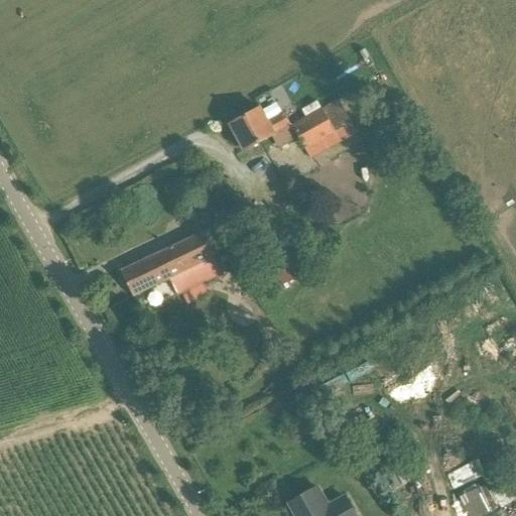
[(340,103),(294,129),(291,125),(292,125),(287,115),(286,116),(284,112),(268,121),(261,108),(231,125),(245,151),(274,135),(281,147),(299,137),(307,151),(353,125),(340,103)]
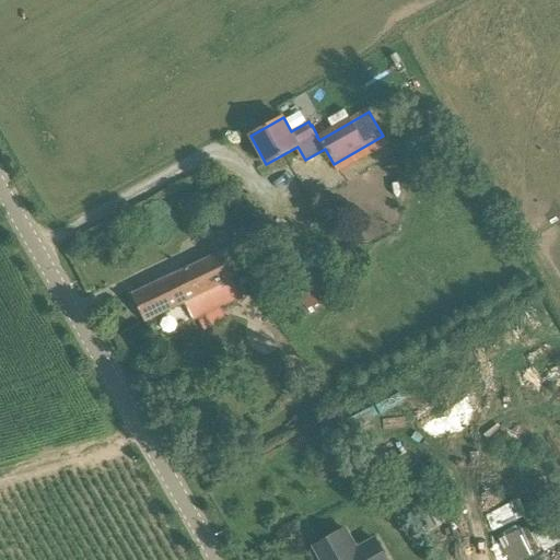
[(234,245),(185,269),(132,295),(146,323),(185,303),(194,321),(241,298),(232,279),(247,271),(234,245)]
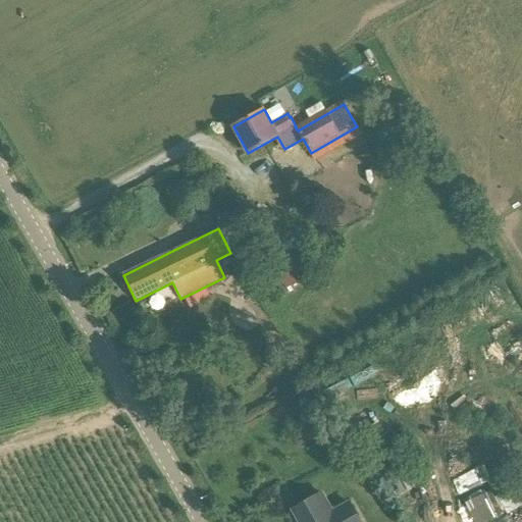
[(298,259),(276,271),(286,289),(308,276),(298,259)]
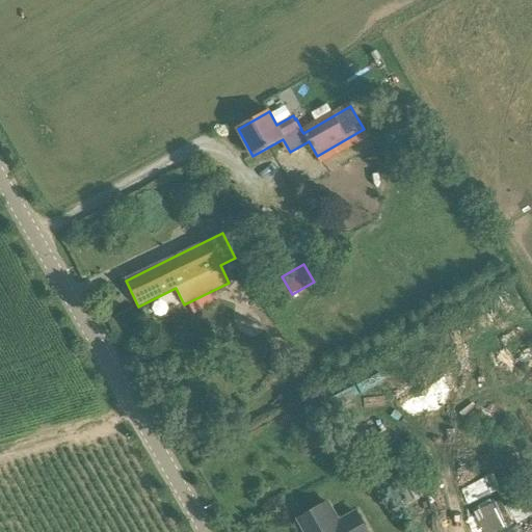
[(468,501),(500,489),(494,474),(462,485),(468,501)]
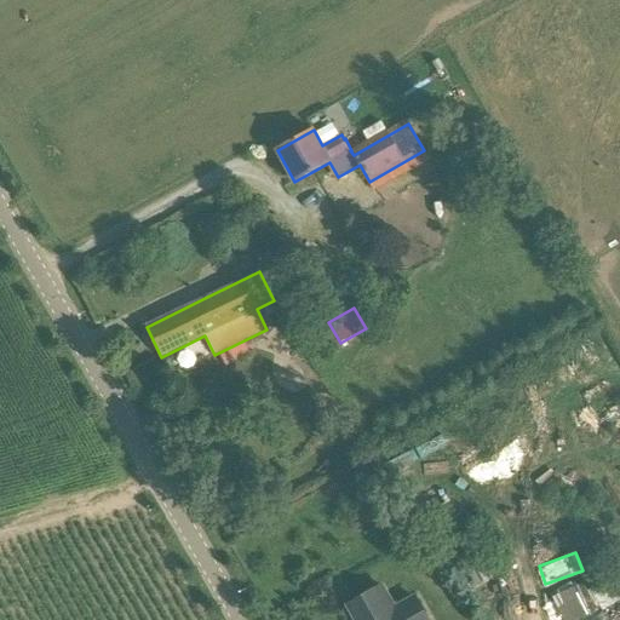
[(550,593),(566,619),(574,619),(592,610),(573,579),(550,593)]
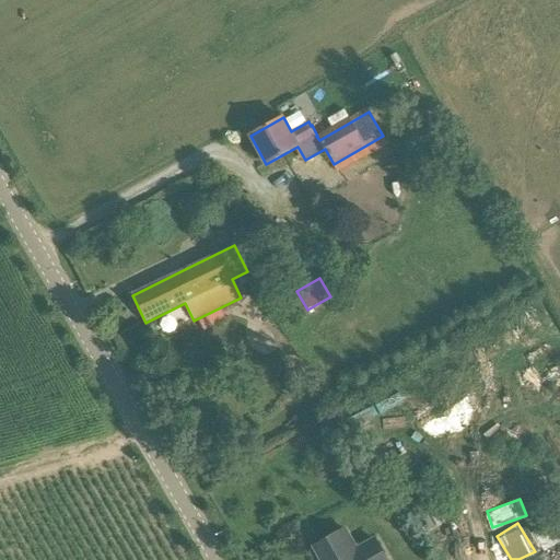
[(386,559),(376,543),(358,553),(346,532),(315,549),(321,559),(386,559)]
